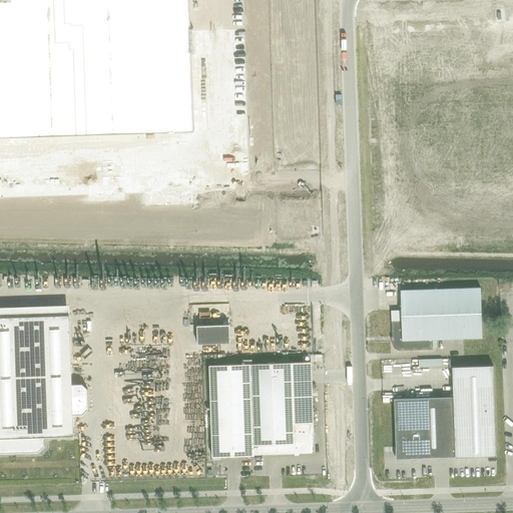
[(189,0),(0,0),(0,142),(164,137),(163,107),(193,106),(189,0)]
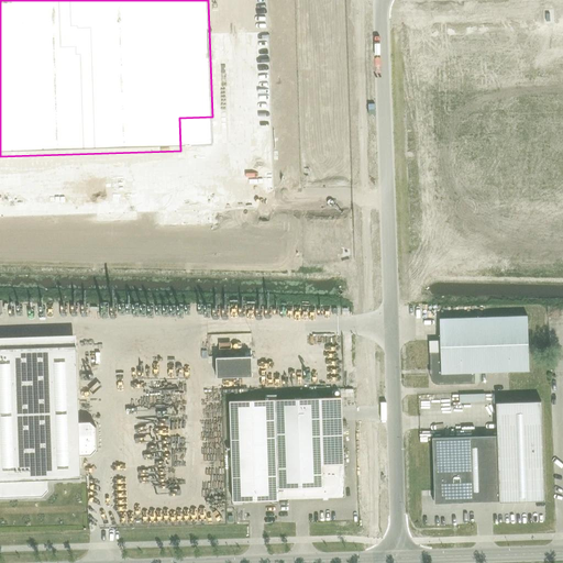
[(450,70),(448,70),(449,81),(450,81),(451,118),(499,117),(499,112),(522,111),(521,68),(497,69),(496,33),(449,34),(450,70)]
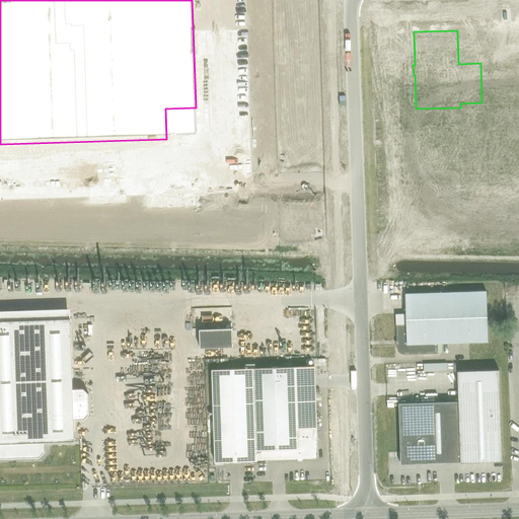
[(129,287),(129,295),(152,294),(151,286),(129,287)]
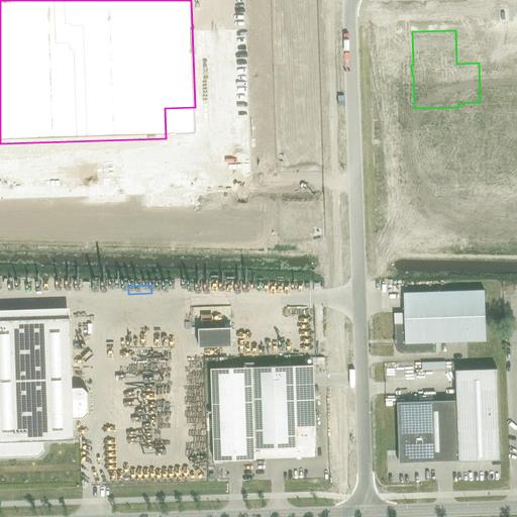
[(403,353),(435,352),(435,342),(486,340),(484,290),(403,293),(404,323),(394,323),(395,346),(396,347),(396,349),(398,351),(399,352),(401,353),(403,353)]
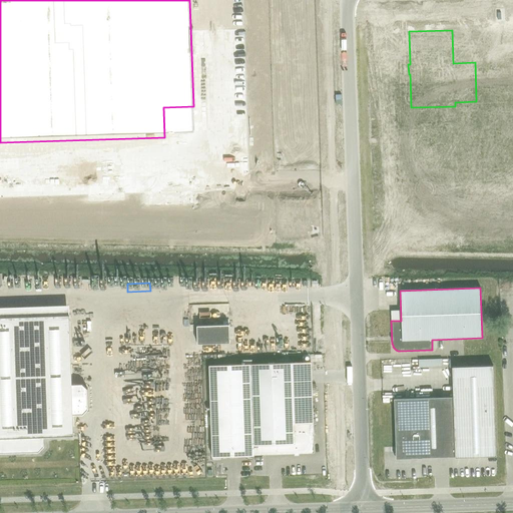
[(0,453),(39,452),(44,447),(43,437),(73,436),(72,414),(82,414),(87,409),(87,388),(81,383),(71,384),(69,315),(0,317),(0,453)]
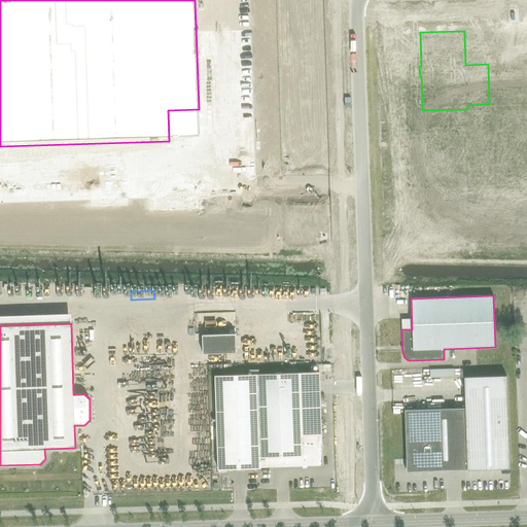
[(196,346),(233,344),(232,335),(195,336),(196,346)]
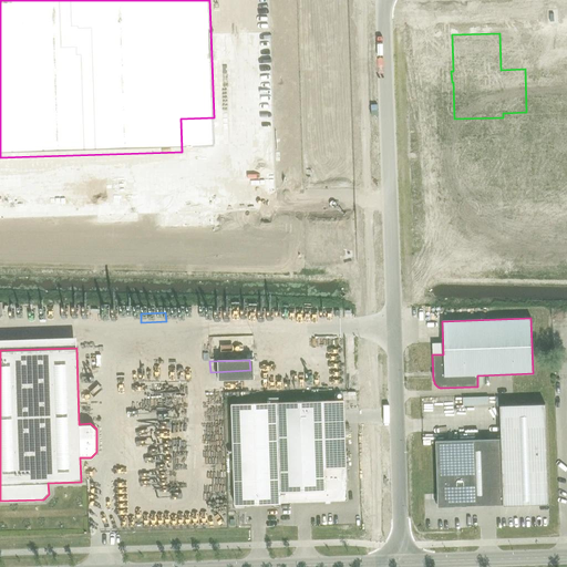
[(462,406),(471,406),(471,426),(483,426),(483,424),(496,424),(495,399),(462,399),(462,406)]
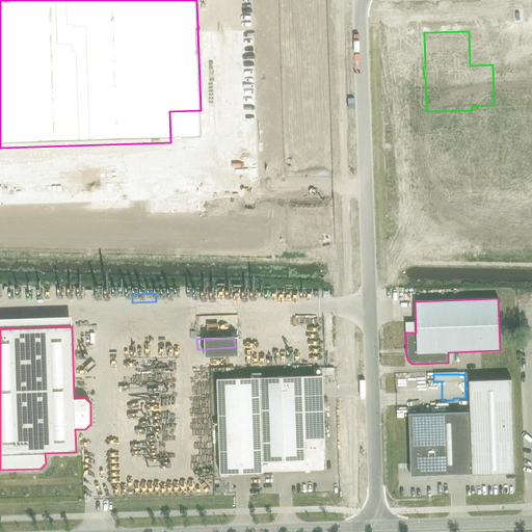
[(324,439),(322,376),(217,379),(220,473),(262,472),(263,472),(325,470),(324,440),(324,439)]
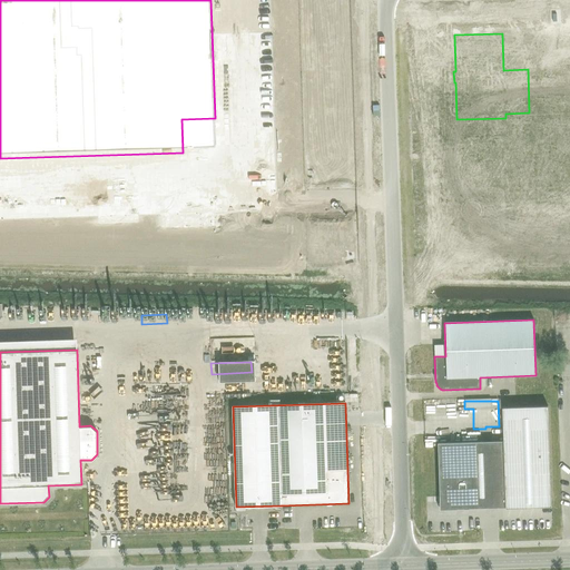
[(469,509),(505,508),(505,509),(551,507),(548,405),(502,408),(503,441),(438,443),(440,502),(439,502),(440,504),(441,504),(444,508),(444,510),(458,510),(458,509),(463,509),(469,509)]
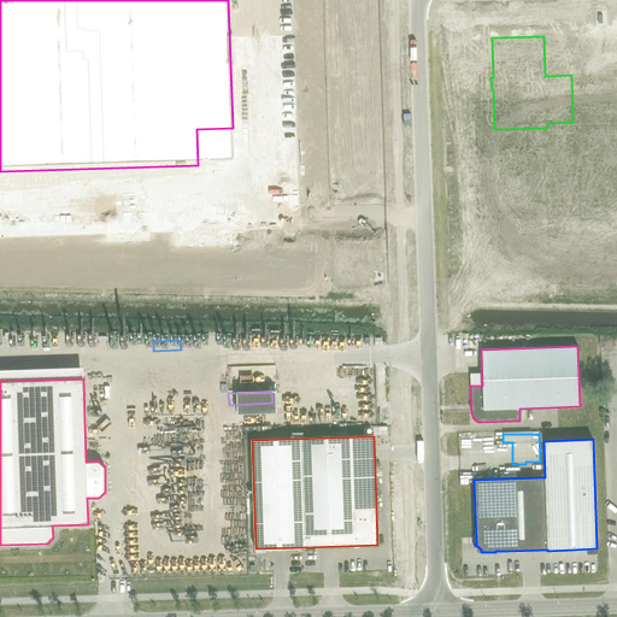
[(470,452),(469,462),(480,464),(482,454),(470,452)]
